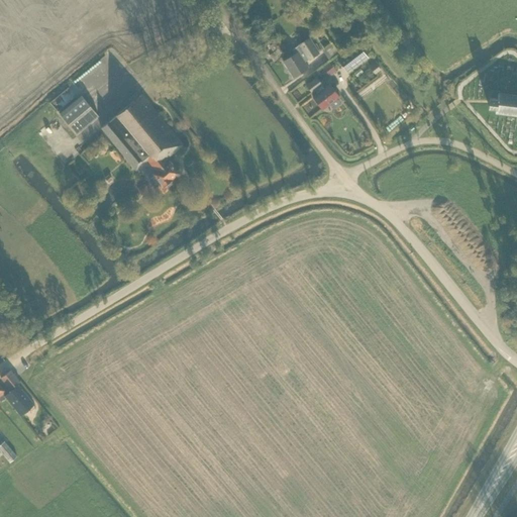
[(337,29),(344,23),(337,15),(330,20),(337,29)]
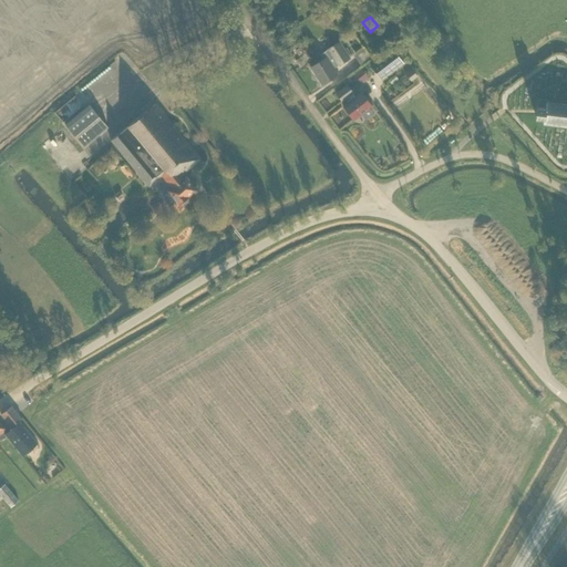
[(338,65),(350,58),(339,41),(328,49),(328,50),(320,54),(325,60),(320,62),(320,61),(310,68),(321,84),(338,74),(333,68),(338,64),(338,65)]
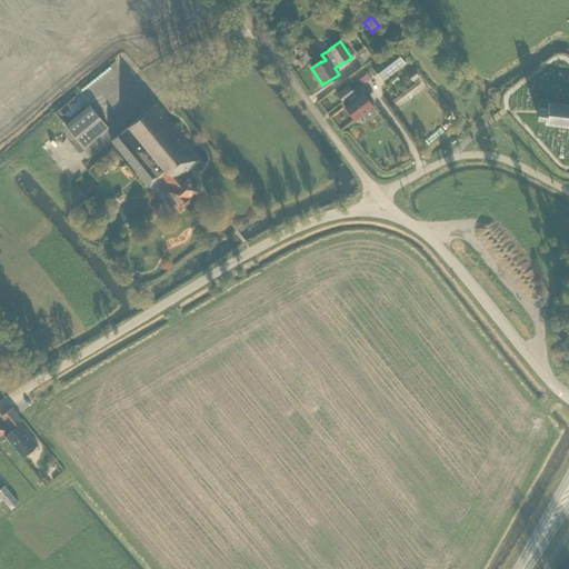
[(357,53),(365,62),(373,55),(367,46),(357,53)]
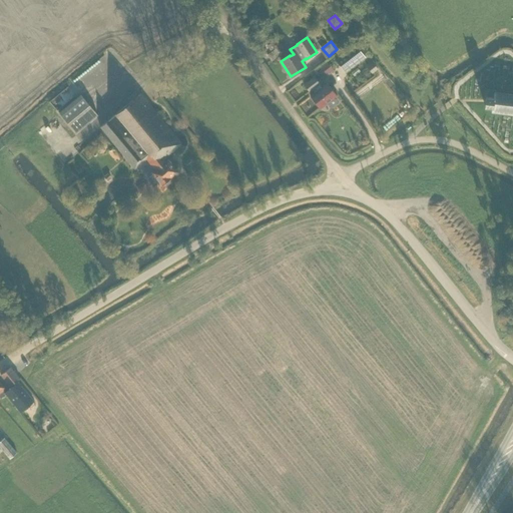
[(346,72),(365,57),(354,44),(335,58),(346,72)]
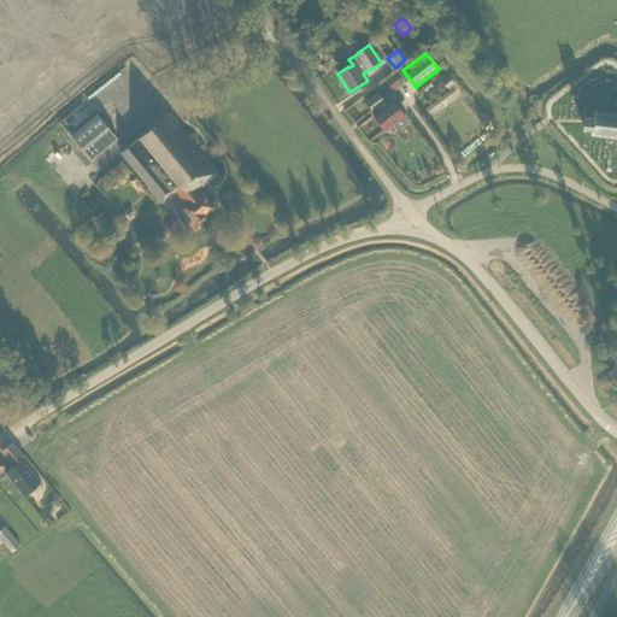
[(127,64),(135,75),(146,66),(137,56),(127,64)]
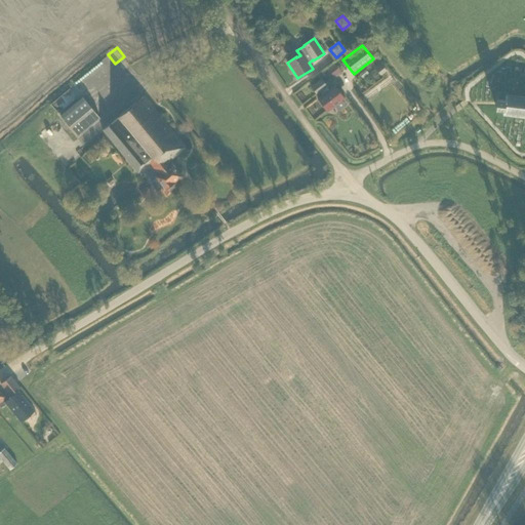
[(278,64),(288,56),(282,49),(273,56),(278,64)]
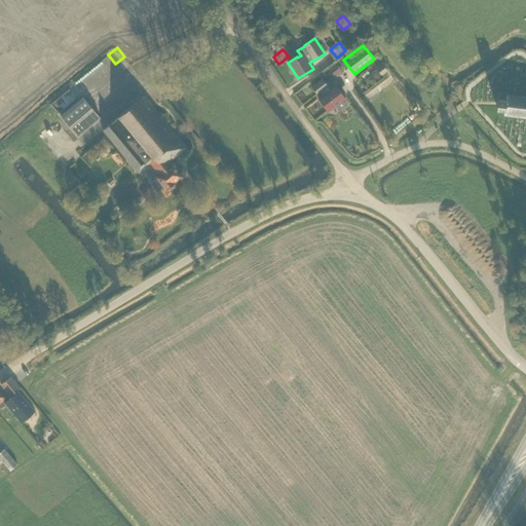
[(381,75),(387,71),(380,63),(375,67),(381,75)]
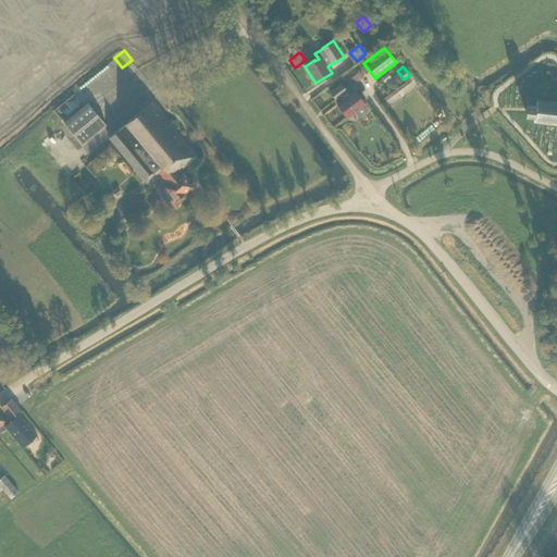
[(346,93),(347,91),(342,84),(330,93),(336,100),(339,97),(346,93)]
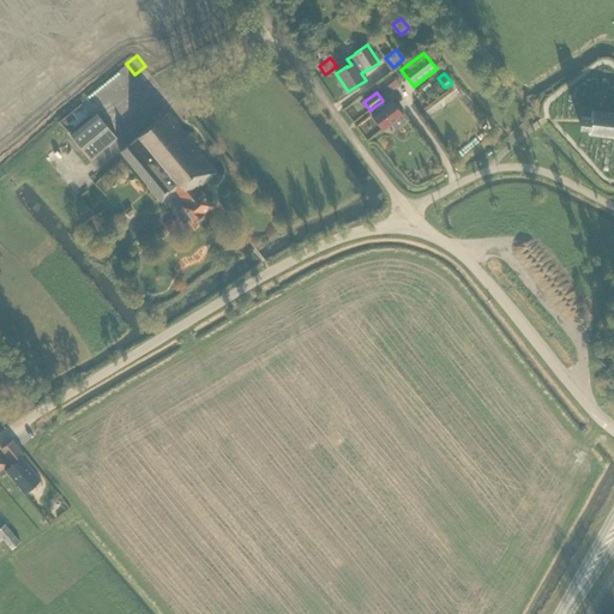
[(397,128),(404,124),(404,120),(402,116),(403,115),(391,101),(385,106),(381,102),(374,107),(377,110),(372,115),(383,130),(391,124),(392,126),(397,128)]
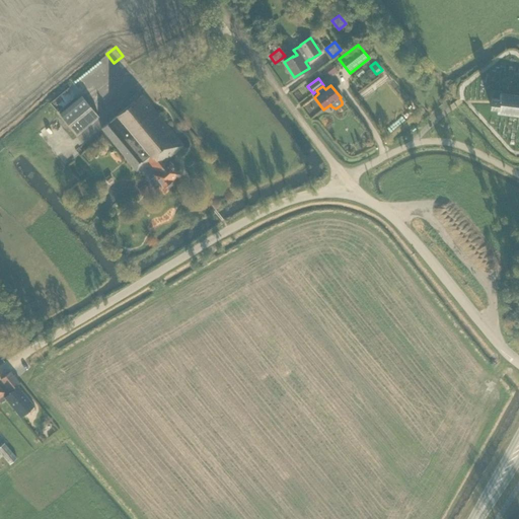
[(518,95),(500,93),(501,91),(493,90),(492,98),(492,100),(491,100),(490,107),(499,108),(498,113),(518,115),(518,95)]
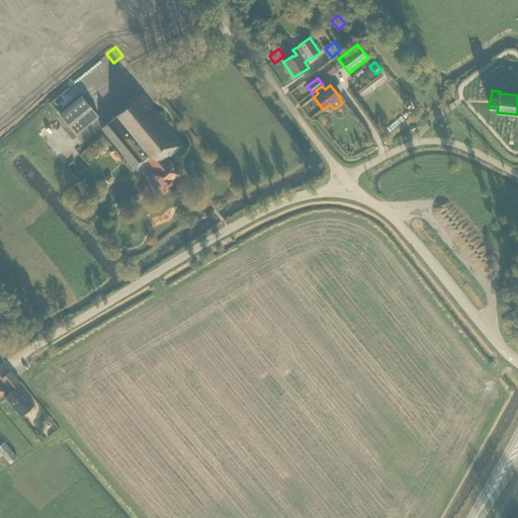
[(76,135),(99,116),(81,95),(59,114),(76,135)]
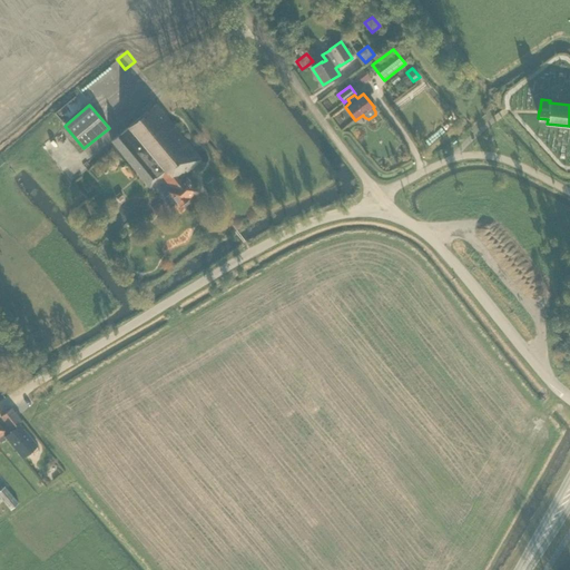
[(185,178),(183,175),(202,159),(156,105),(111,141),(150,188),(163,177),(173,188),(168,192),(170,194),(164,199),(170,207),(177,202),(180,206),(182,205),(185,206),(188,203),(188,199),(189,198),(189,197),(195,193),(196,193),(196,188),(195,188),(186,177),(185,178)]
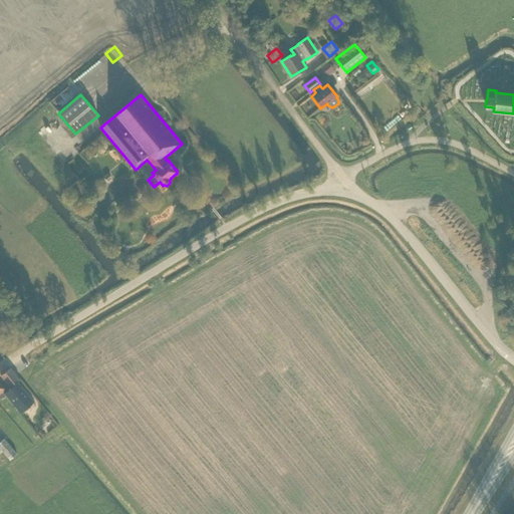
[(10,388),(19,379),(10,367),(0,375),(10,388)]
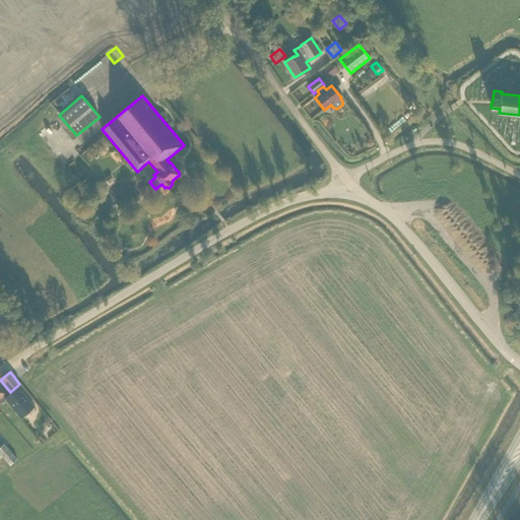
[(18,386),(4,398),(20,418),(35,406),(18,386)]
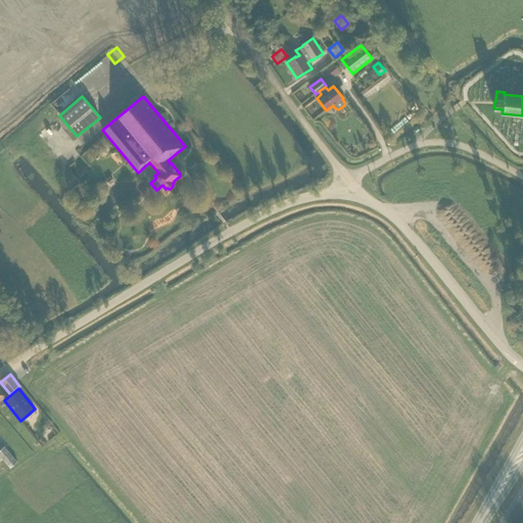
[(0,456),(10,468),(17,462),(5,446),(0,449),(0,456)]
